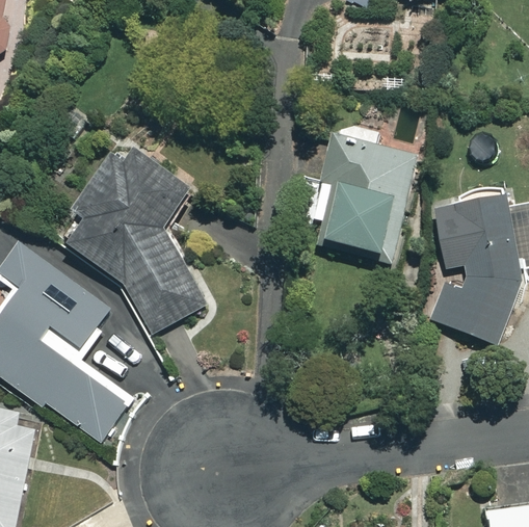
[(0,55),(8,0),(0,0),(0,55)]
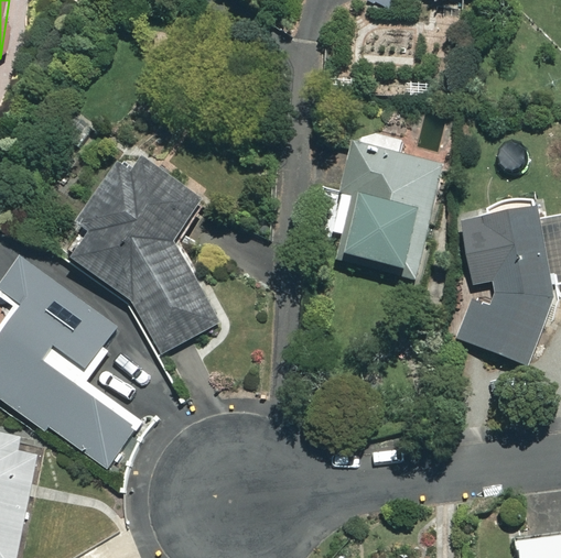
[(364,199),(348,253),(420,274),(452,165),(355,138),(340,192),(364,199)]
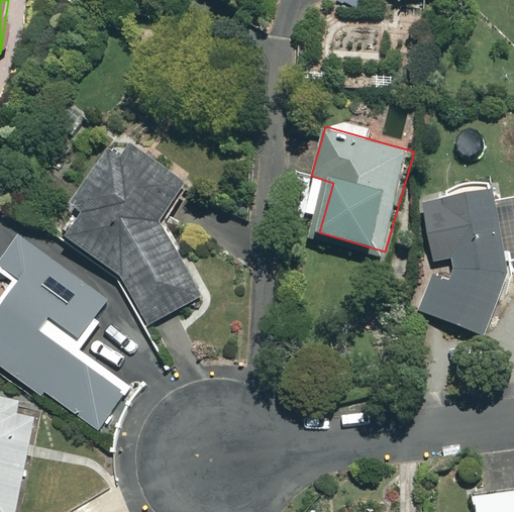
[(116,276),(149,325),(198,296),(162,222),(187,186),(137,146),(129,161),(109,147),(71,207),(82,213),(63,243),(116,276)]
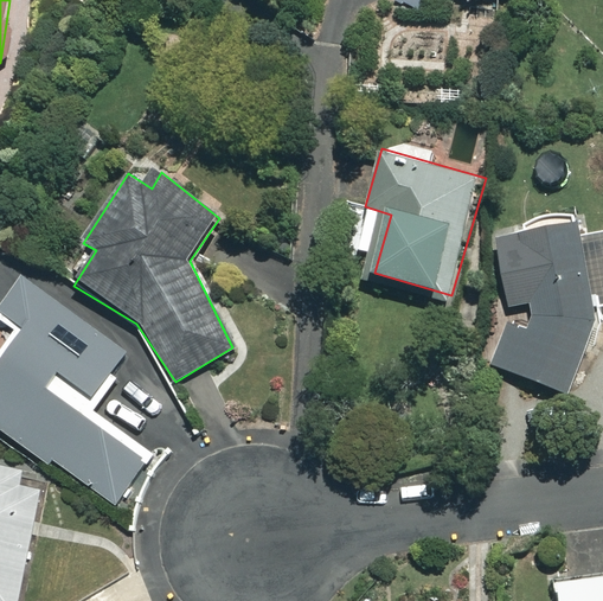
[(491,364),(568,394),(598,331),(598,305),(602,305),(602,236),(582,242),(579,227),(502,241),(511,309),(526,307),(526,328),(506,325),(491,364)]
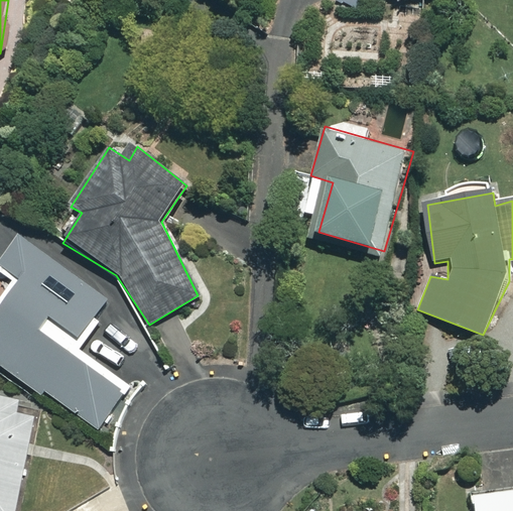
[(0,363),(97,428),(126,384),(72,348),(108,294),(20,236),(0,265),(0,272),(18,285),(0,311),(0,363)]
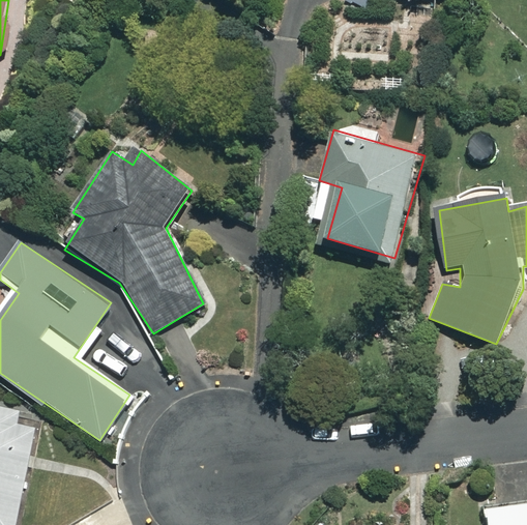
[(16,524),(34,426),(18,423),(20,409),(0,405),(0,524),(16,524)]
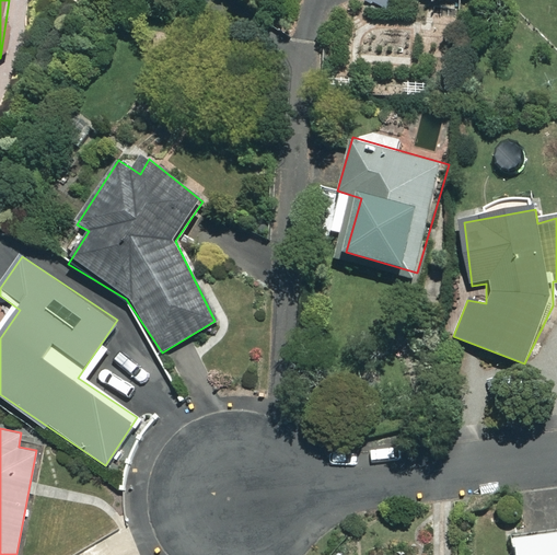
[(556,554),(556,531),(518,536),(520,554),(556,554)]
